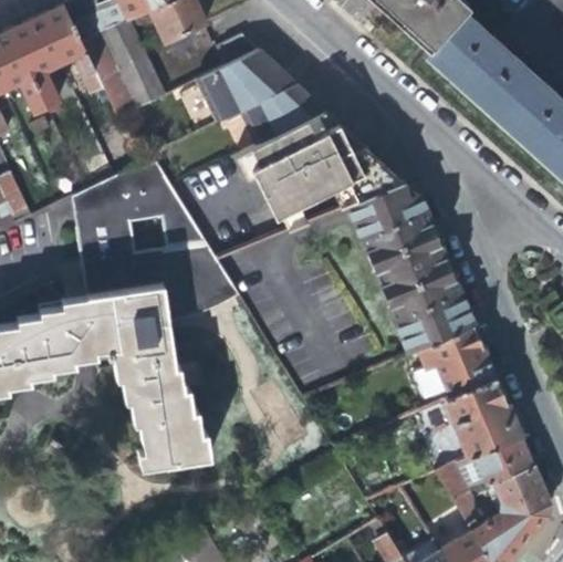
[(89,16),(80,0),(76,0),(64,6),(73,23),(89,16)]
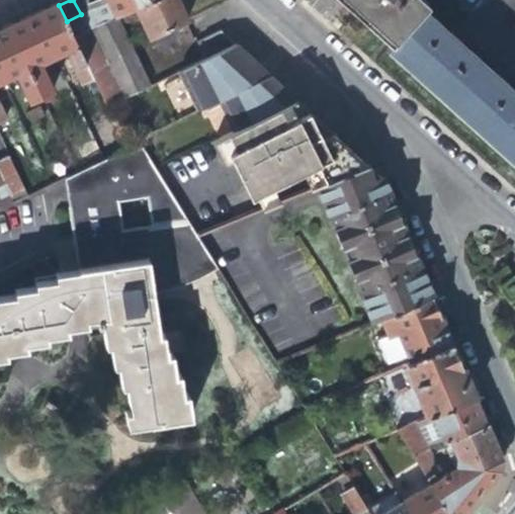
[(76,40),(118,20),(108,0),(73,0),(81,14),(67,21),(76,40)]
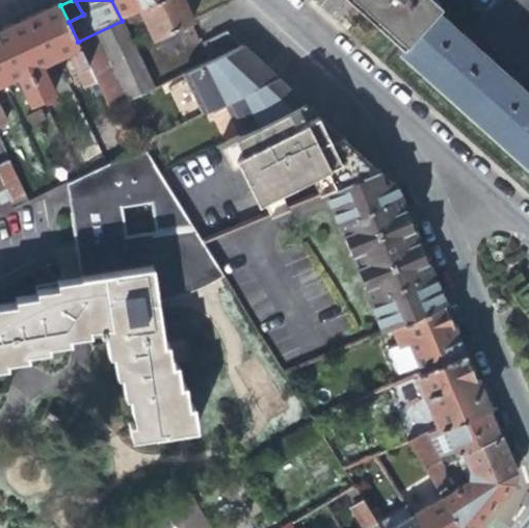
[(111,0),(122,21),(124,20),(141,11),(164,0),(111,0)]
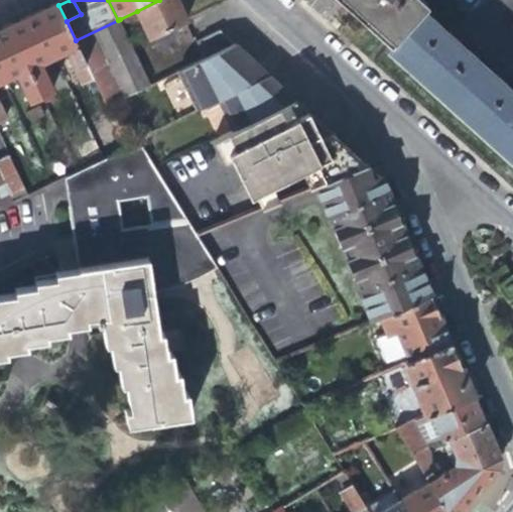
[(181,6),(177,0),(159,0),(137,11),(151,42),(190,24),(181,6)]
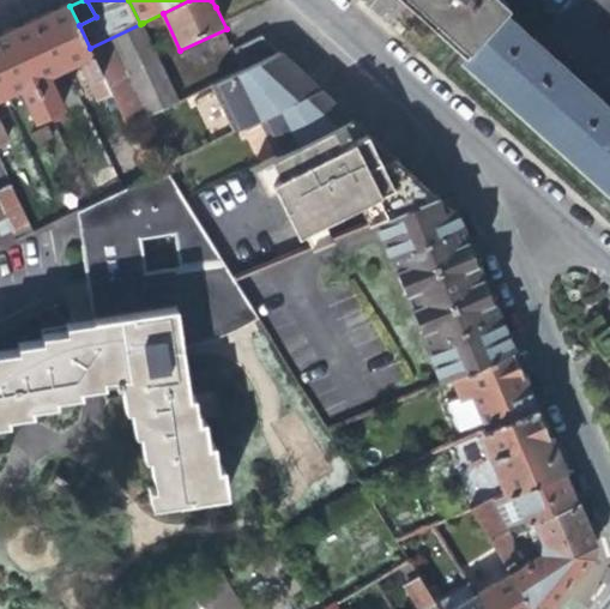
[(403,0),(463,54),(465,56),(501,12),(507,5),(501,0),(403,0)]
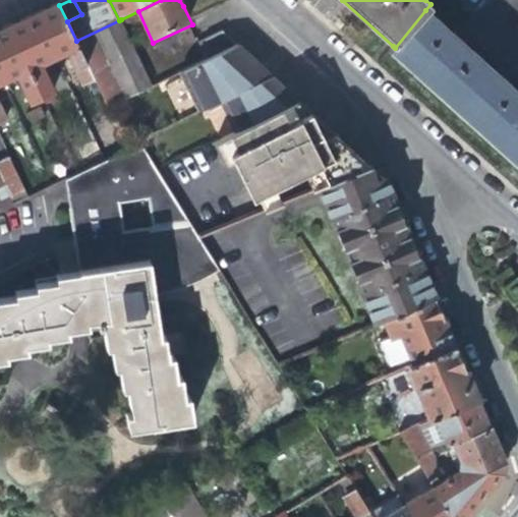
[(83,87),(95,81),(93,75),(76,41),(67,21),(59,5),(32,18),(0,33),(0,126),(7,123),(0,106),(0,85),(17,78),(31,103),(53,92),(41,67),(68,54),(83,87)]
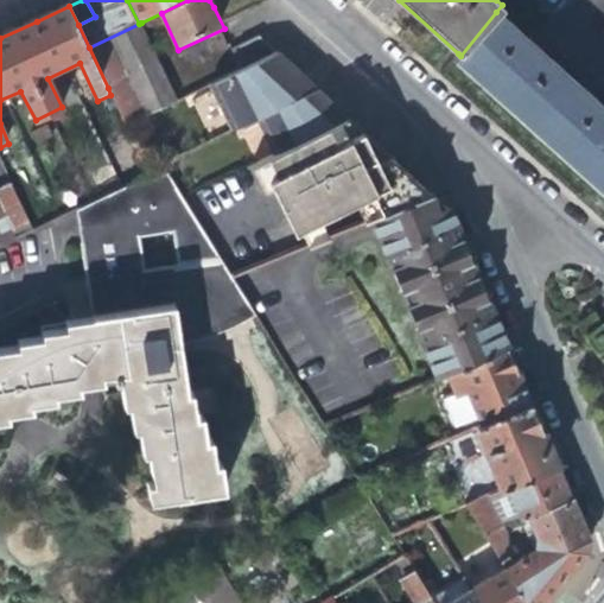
[(603,109),(545,56),(496,12),(461,56),(458,54),(455,58),(603,192),(603,109)]
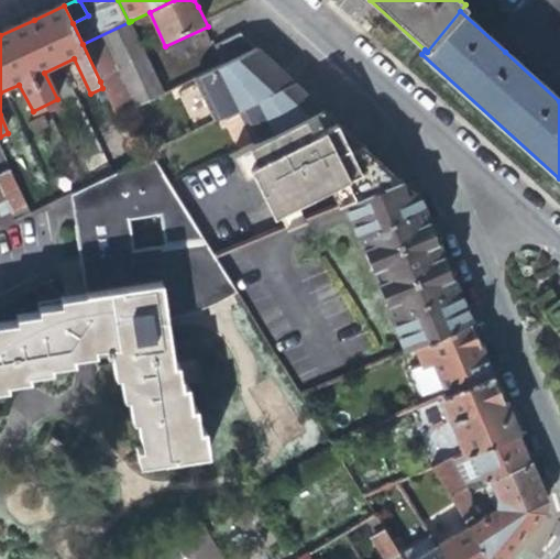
[(153,67),(131,21),(129,22),(83,44),(116,118),(167,94),(153,67)]
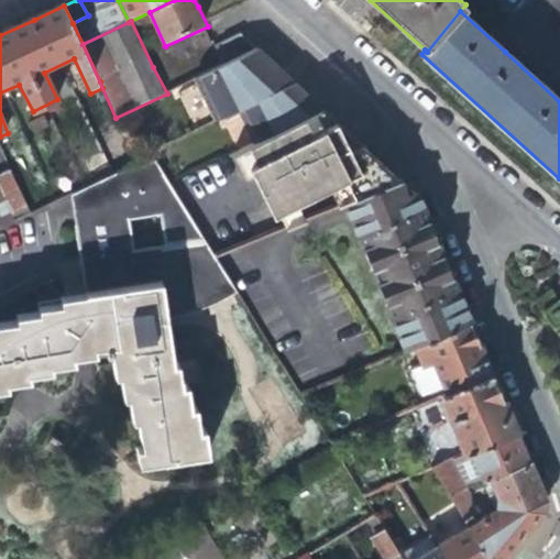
[(257,51),(241,36),(217,47),(226,66),(257,51)]
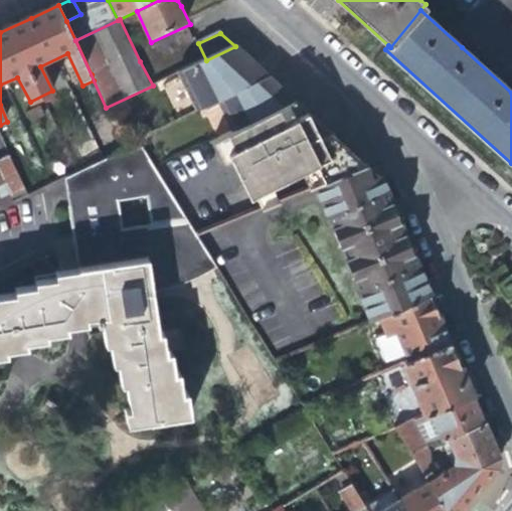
[(235,46),(181,72),(200,109),(219,100),(263,78),(260,68),(248,59),(235,46)]
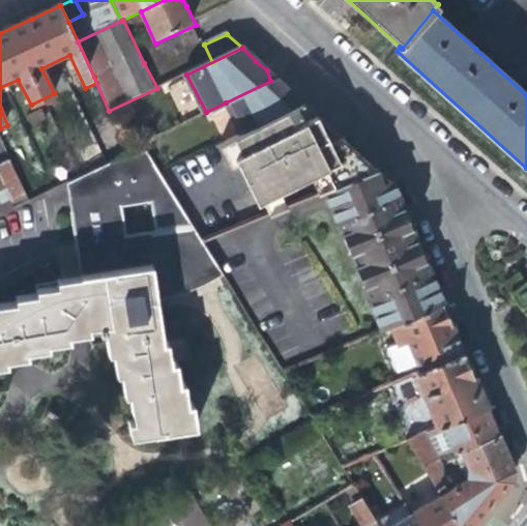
[(275,78),(267,70),(270,81),(275,78)]
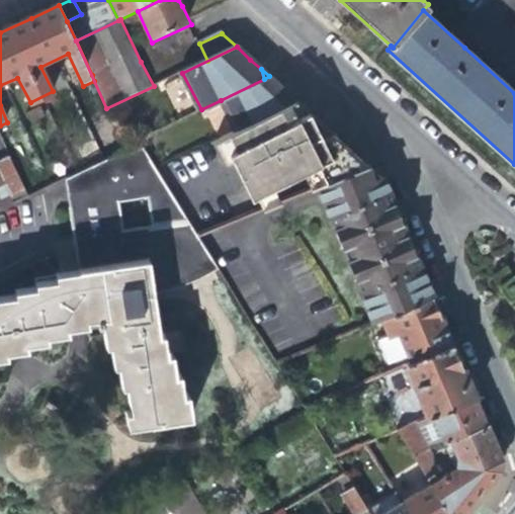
[(221,100),(238,135),(263,121),(299,104),(298,103),(294,105),(288,94),(283,89),(269,76),(264,79),(221,100)]
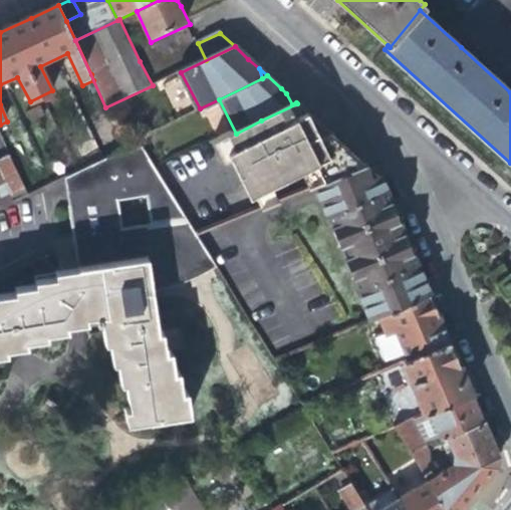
[(296,102),(286,93),(292,104),(296,102)]
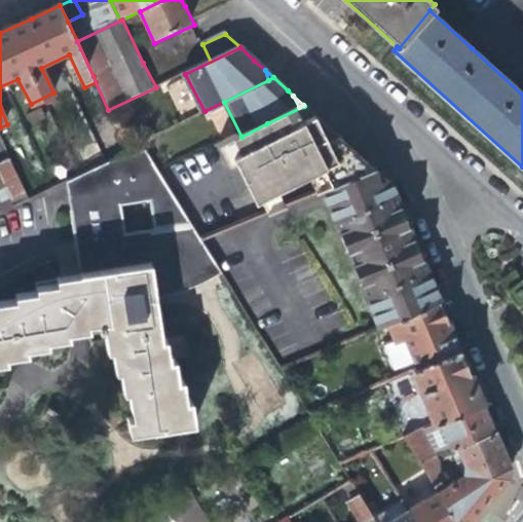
[(318,168),(353,150),(333,132),(304,106),(267,123),(276,140),(298,128),(318,168)]
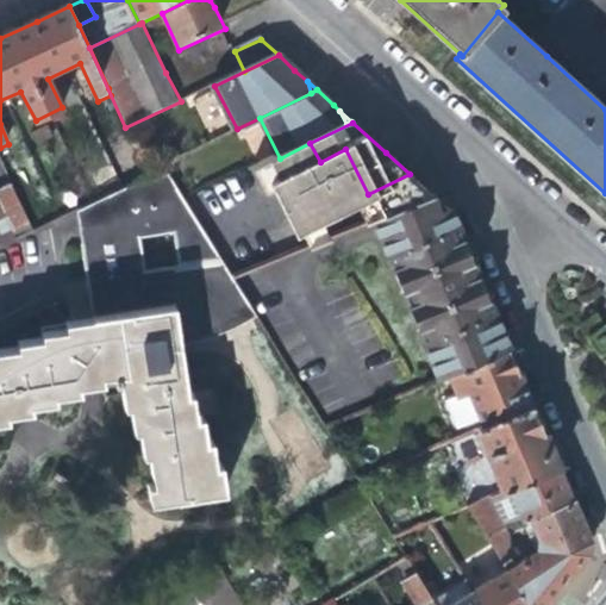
[(374,224),(437,199),(410,174),(368,194),(345,149),(320,162),(310,143),(280,158),(266,166),(298,230),(305,226),(325,217),(362,200),(372,224),(374,224)]
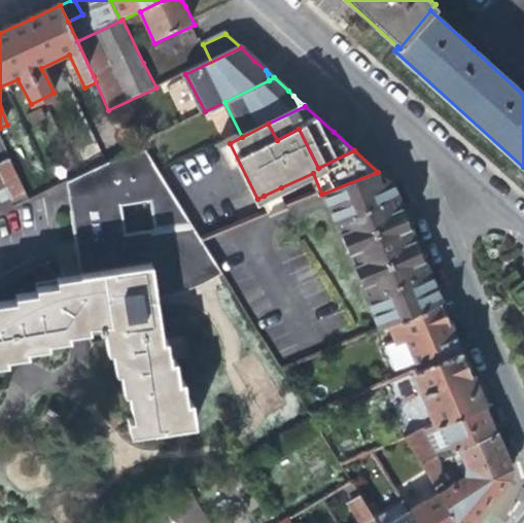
[(130,421),(133,437),(198,427),(195,404),(190,404),(187,383),(181,384),(178,360),(173,361),(170,339),(163,340),(156,298),(224,276),(201,238),(164,178),(144,147),(68,185),(72,217),(65,218),(75,278),(65,280),(53,281),(54,285),(32,288),(34,299),(13,302),(14,307),(0,309),(0,368),(3,368),(2,362),(24,359),(23,352),(45,350),(44,345),(65,341),(64,337),(100,332),(105,354),(111,354),(112,376),(119,375),(121,395),(132,394),(136,420),(130,421)]
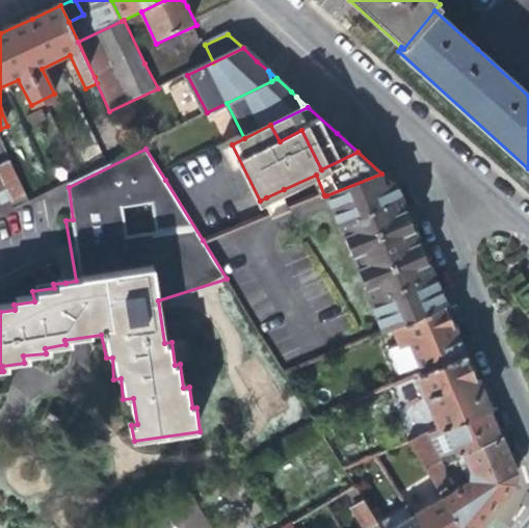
[(12,164),(0,169),(0,220),(31,206),(12,164)]
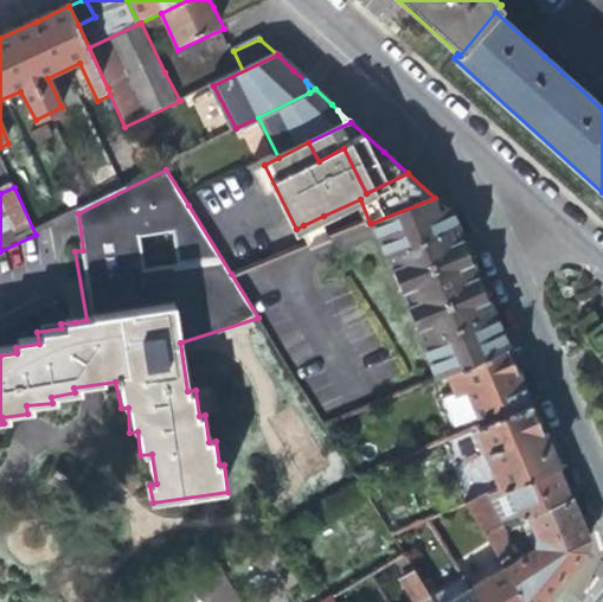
[(438,380),(451,375),(510,352),(482,285),(451,212),(435,198),(372,223),(438,380)]
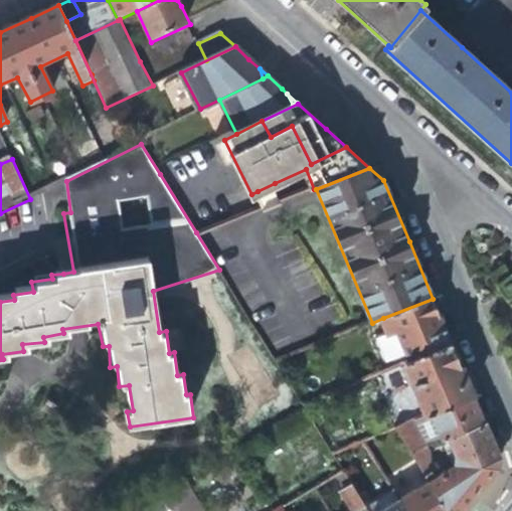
[(275,183),(258,191),(266,208),(284,201),(275,183)]
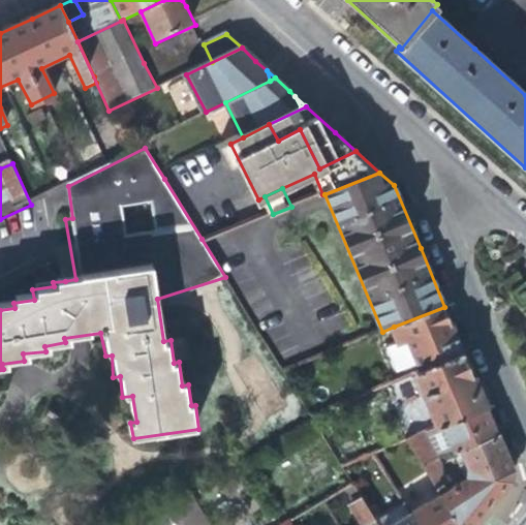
[(390,349),(403,378),(464,353),(454,330),(444,307),(394,327),(402,344),(390,349)]
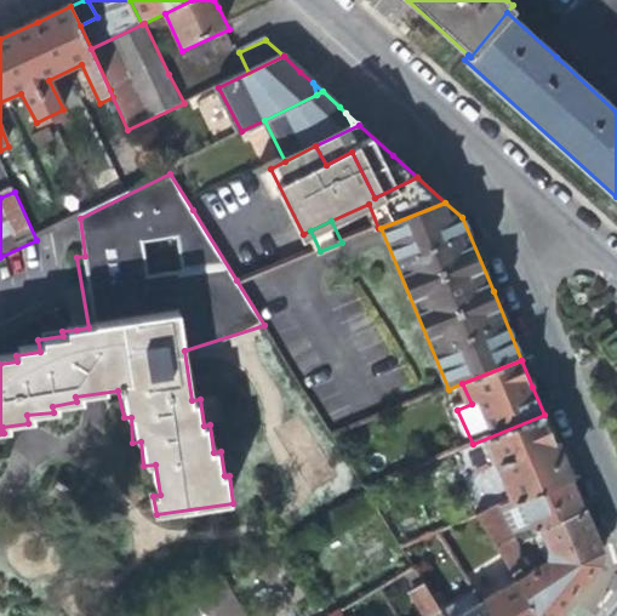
[(518,505),(526,501),(572,482),(559,449),(544,415),(473,444),(475,450),(493,443),(518,505)]
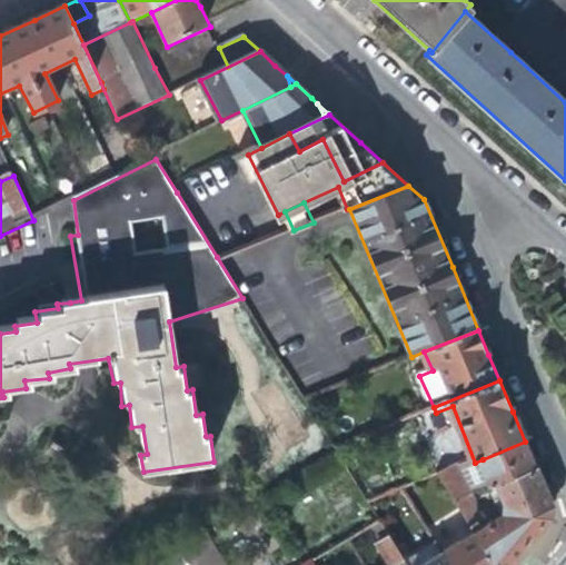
[(487,492),(495,489),(537,472),(532,457),(525,442),(483,459),(493,484),(485,486),(487,492)]
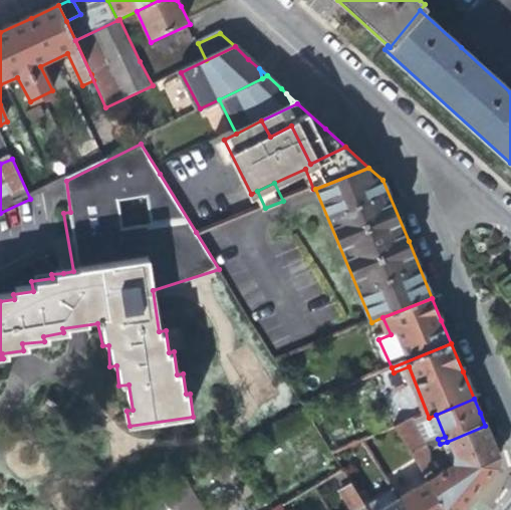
[(396,431),(412,456),(431,448),(415,424),(396,431)]
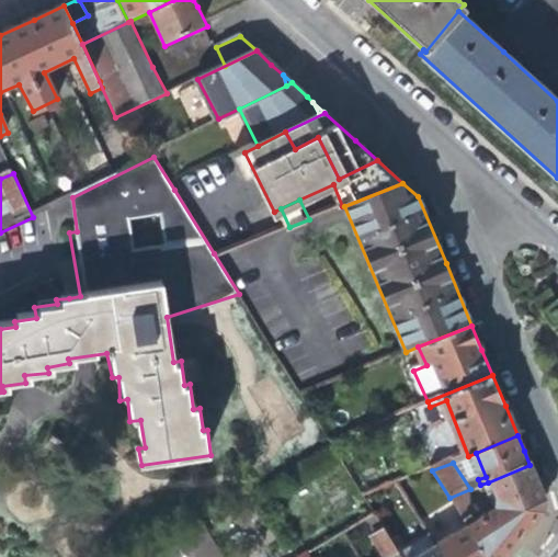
[(499,510),(468,529),(486,556),(505,556),(523,536),(543,514),(546,502),(530,465),(488,482),(499,510)]
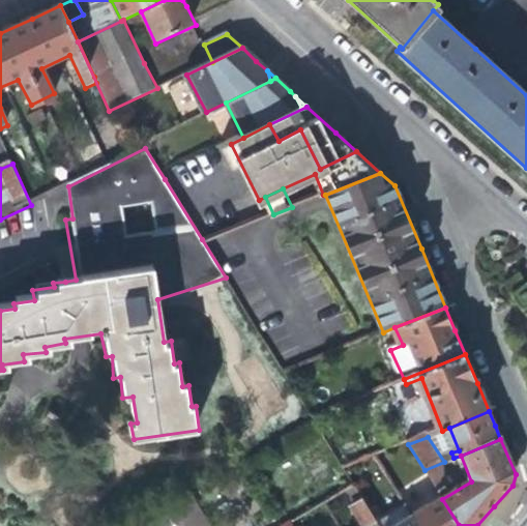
[(448,469),(444,462),(425,470),(431,481),(439,495),(452,486),(447,476),(448,469)]
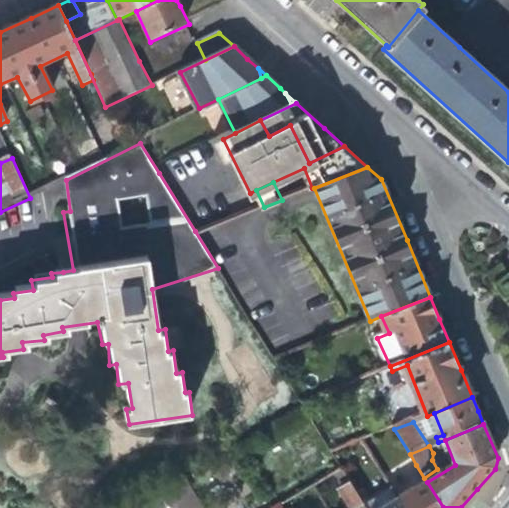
[(423,485),(399,500),(403,507),(443,507),(427,482),(424,478),(416,465),(412,467),(423,485)]
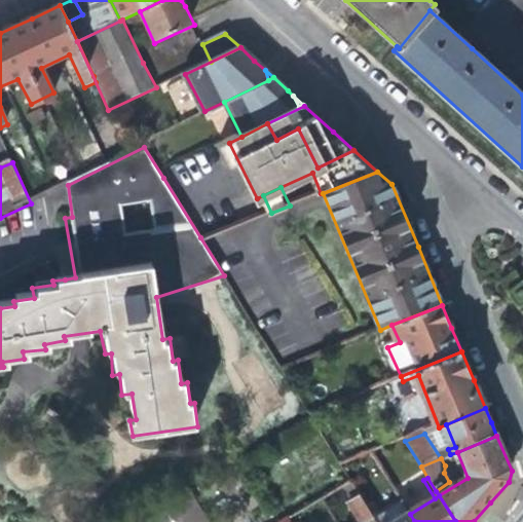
[(210,521),(193,494),(169,510),(176,521),(210,521)]
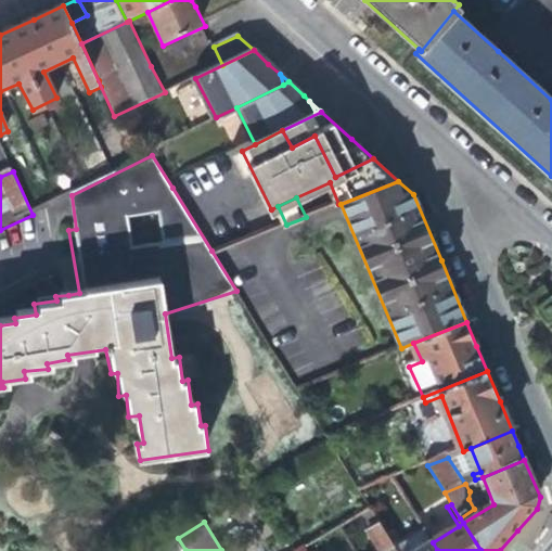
[(381,524),(367,532),(379,550),(387,550),(395,546),(381,524)]
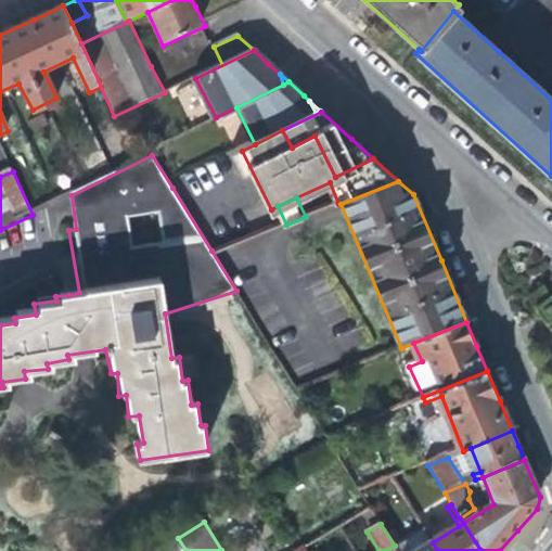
[(437,550),(433,542),(428,535),(400,550),(437,550)]
